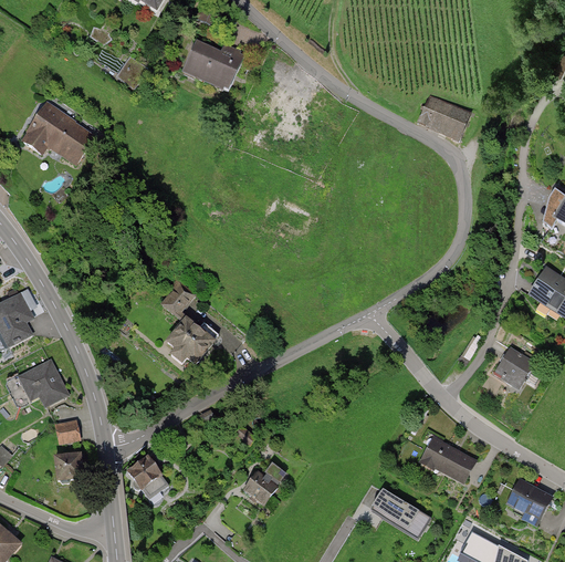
[(134,0),(138,2),(139,0),(143,0),(157,9),(163,0),(134,0)]
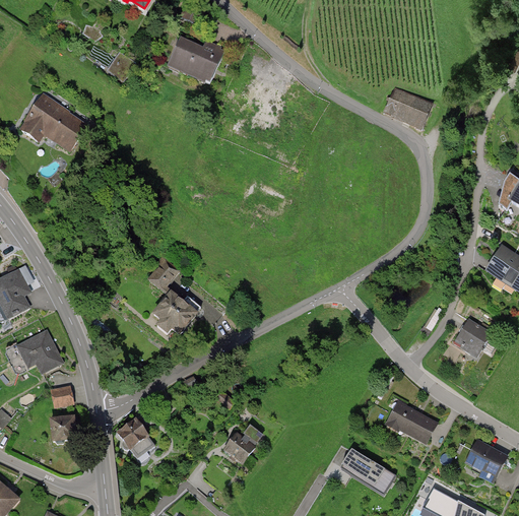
[(204,9),(185,1),(179,15),(198,23),(204,9)]
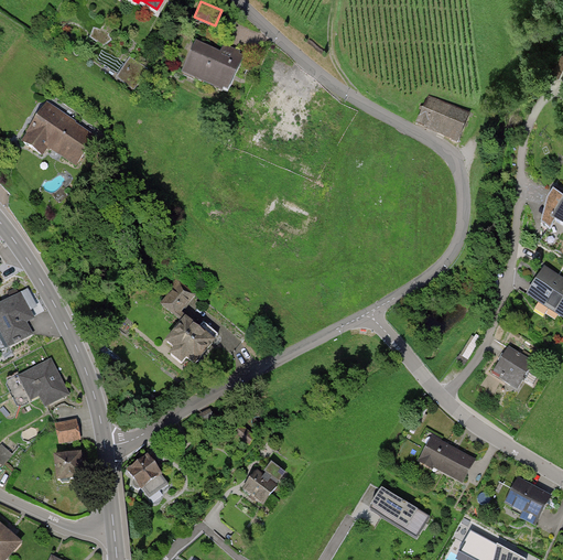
[(106,41),(111,29),(96,22),(90,34),(106,41)]
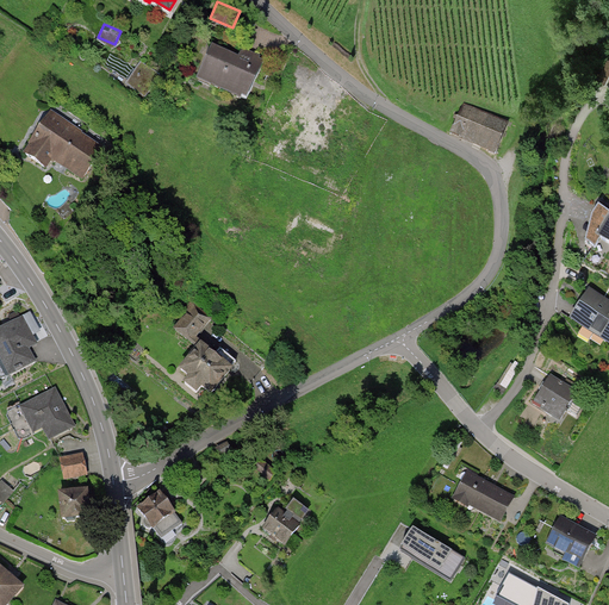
[(196,75),(240,95),(241,93),(247,95),(263,57),(259,55),(260,52),(242,44),(238,51),(211,39),(196,75)]
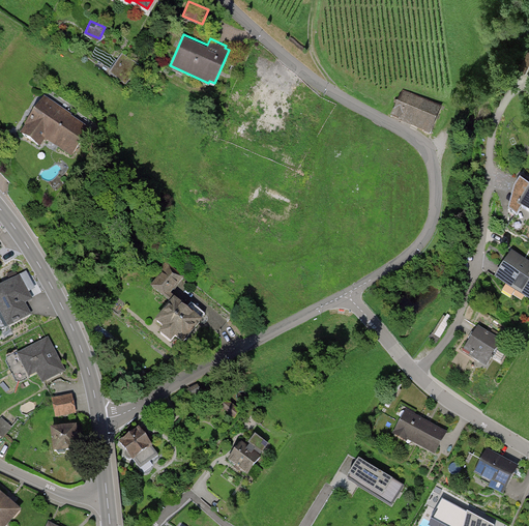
[(139,62),(121,50),(108,70),(125,82),(139,62)]
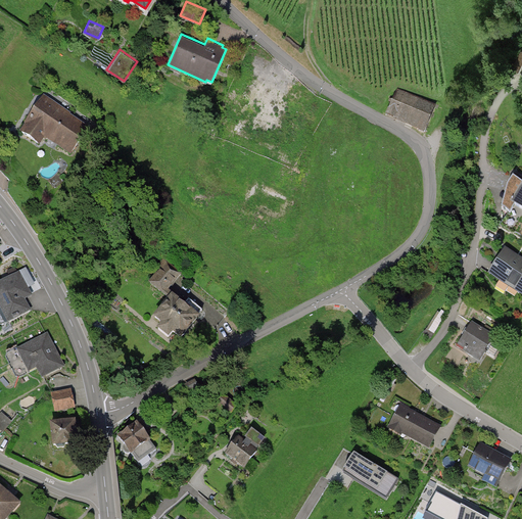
[(384,111),(424,129),(435,102),(395,85),(384,111)]
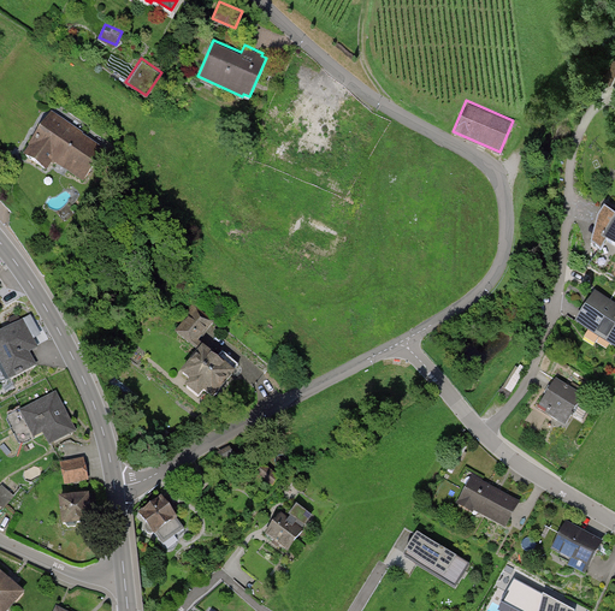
[(83,177),(102,147),(48,111),(22,150),(46,166),(52,158),(83,177)]
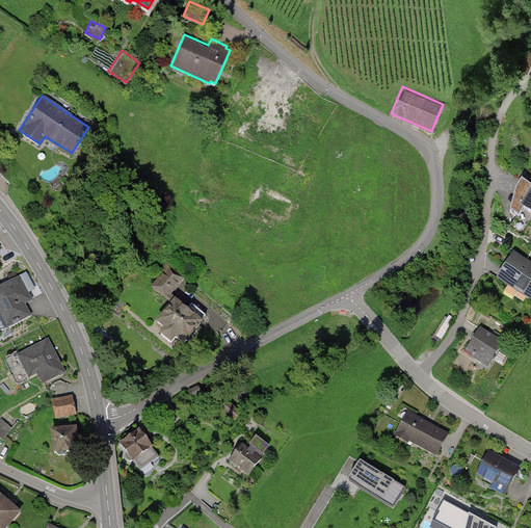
[(524,206),(530,210),(530,182),(521,177),(515,186),(509,209),(519,214),(524,206)]
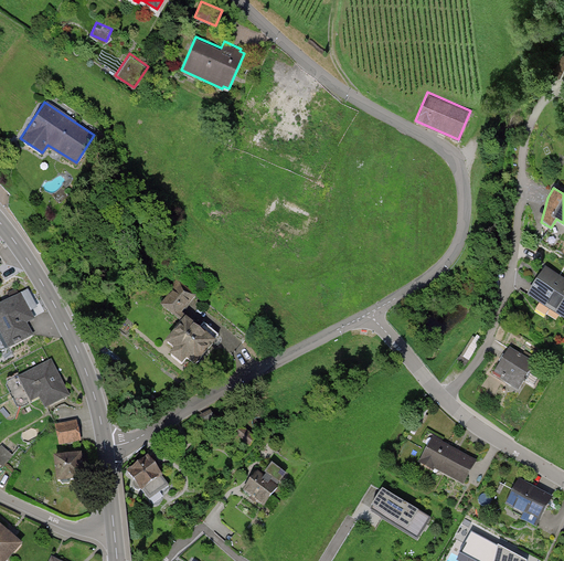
[(528,294),(563,316),(563,275),(545,264),(528,294)]
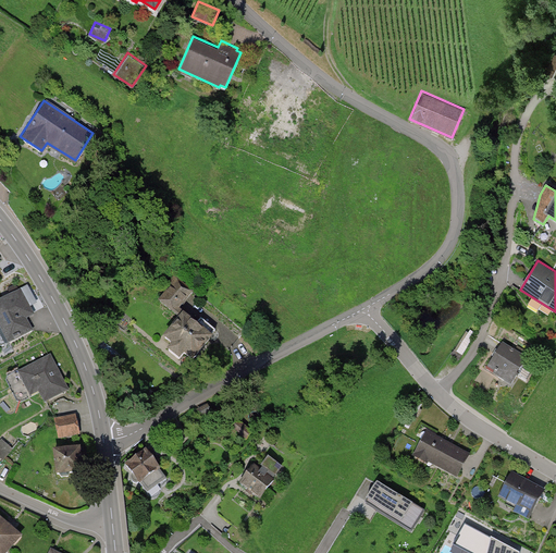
[(158,297),(175,311),(194,289),(176,274),(158,297)]
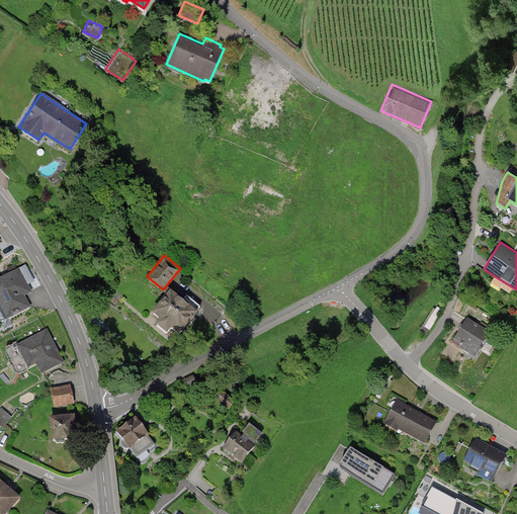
[(0,304),(7,317),(30,304),(24,292),(31,288),(19,265),(0,275),(0,304)]
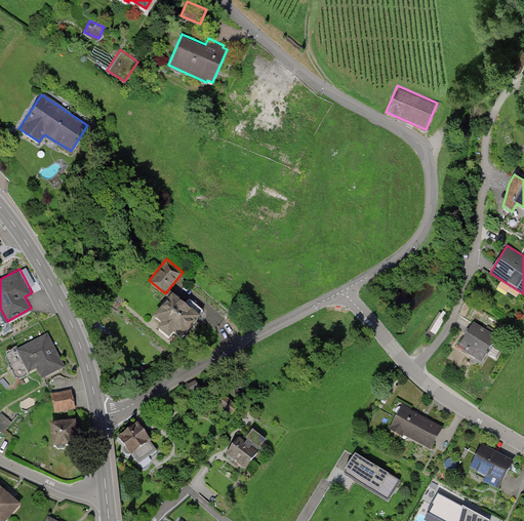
[(183,337),(201,315),(199,314),(203,309),(189,296),(184,303),(171,293),(154,316),(162,322),(158,327),(168,336),(173,330),(183,337)]
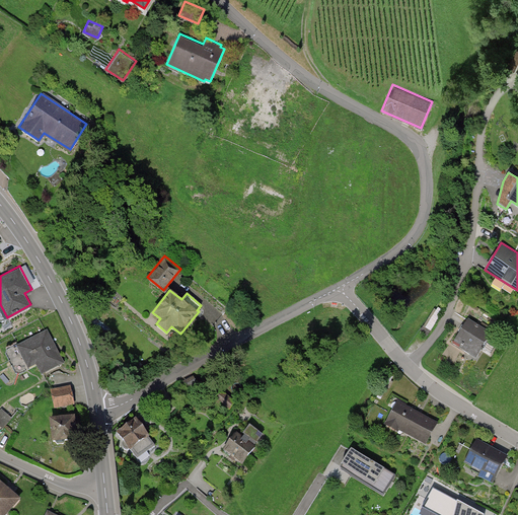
[(452,341),(475,355),(491,330),(467,316),(452,341)]
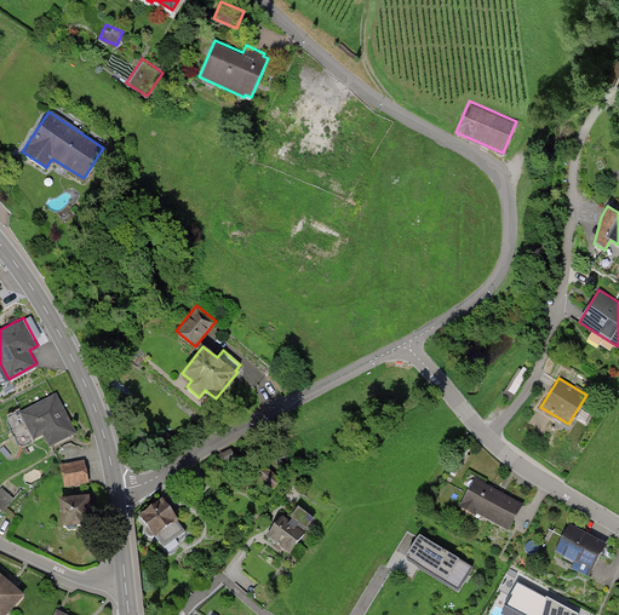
[(50,444),(78,431),(56,390),(18,409),(34,438),(44,434),(50,444)]
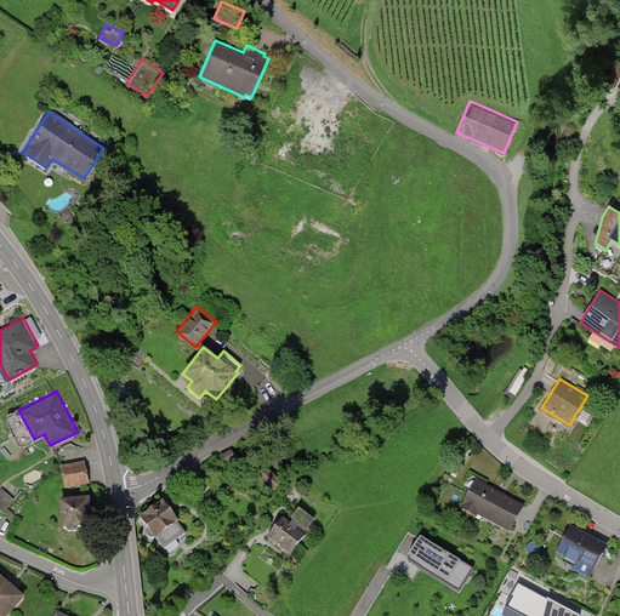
[(219,454),(223,462),(235,455),(231,446),(219,454)]
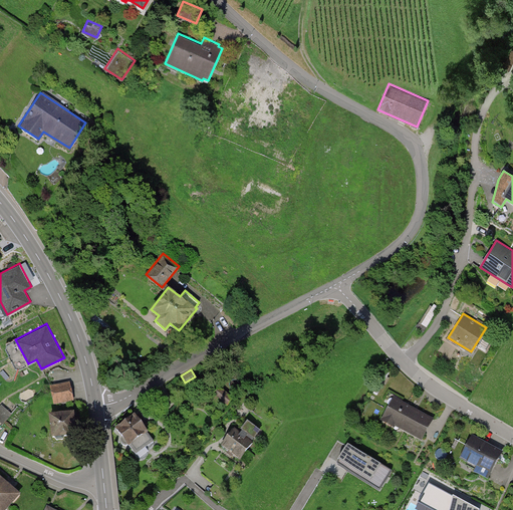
[(49,383),(53,402),(73,398),(69,378),(49,383)]
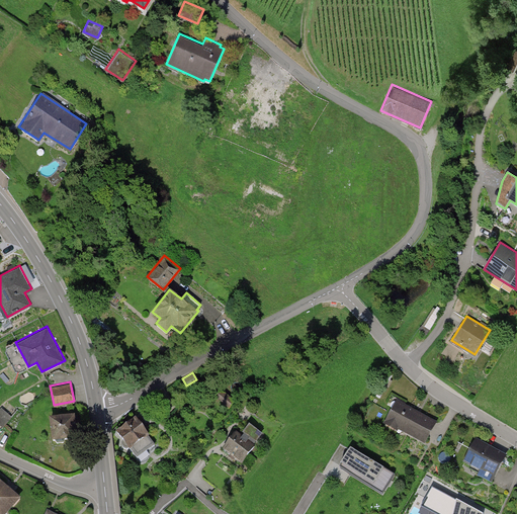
[(213,394),(228,406),(235,399),(220,387),(213,394)]
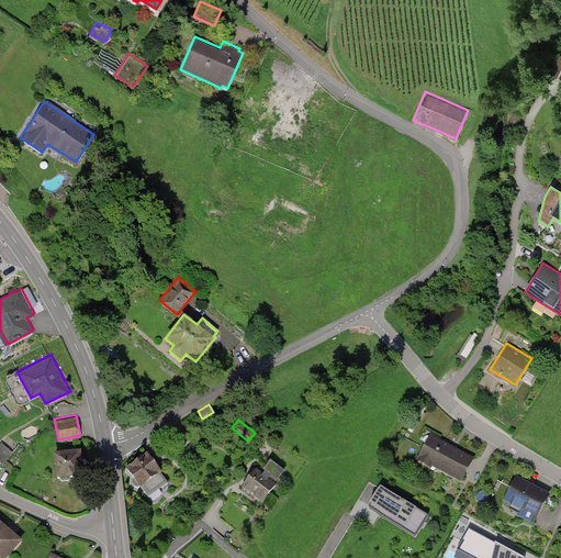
[(430,431),(415,457),(430,466),(432,464),(460,480),(474,455),(430,431)]
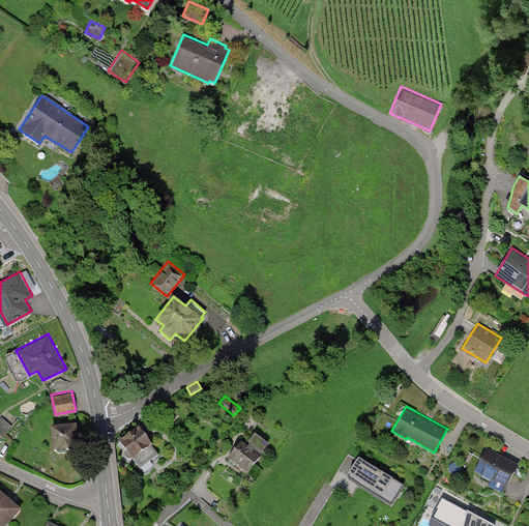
[(12,424),(0,414),(0,433),(3,435),(12,424)]
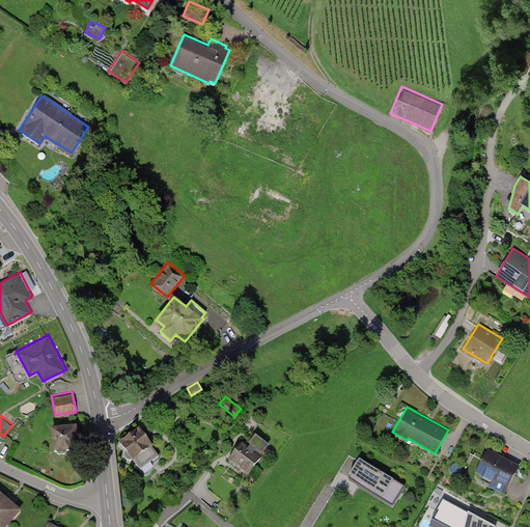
[(50,425),(52,450),(79,447),(77,422),(50,425)]
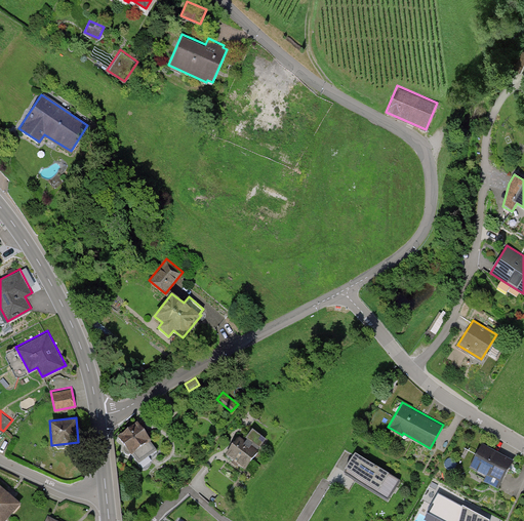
[(137,419),(117,435),(124,444),(123,447),(124,450),(127,452),(130,452),(131,453),(132,452),(138,462),(157,448),(151,440),(152,439),(137,419)]
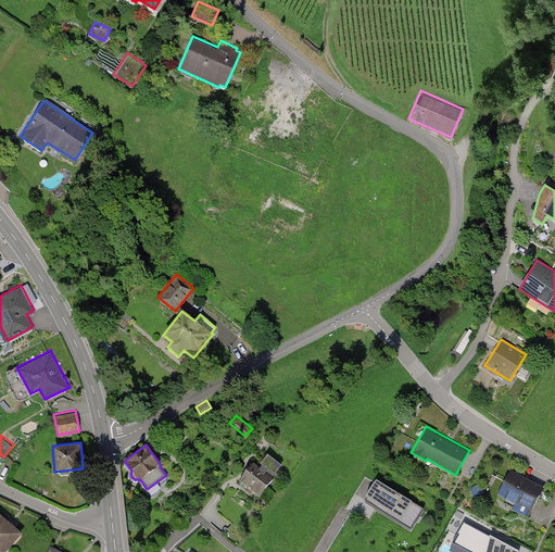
[(239,480),(260,496),(274,477),(272,475),(273,473),(274,474),(281,464),(267,453),(260,463),(262,464),(260,467),(252,462),(239,480)]
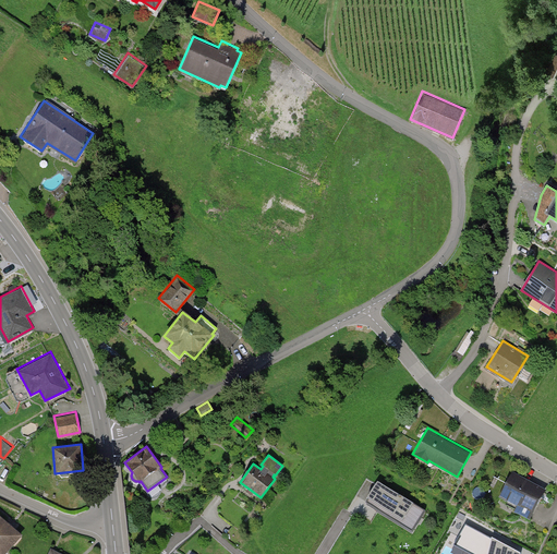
[(542,491),(511,473),(498,497),(516,506),(512,512),(525,519),(542,491)]
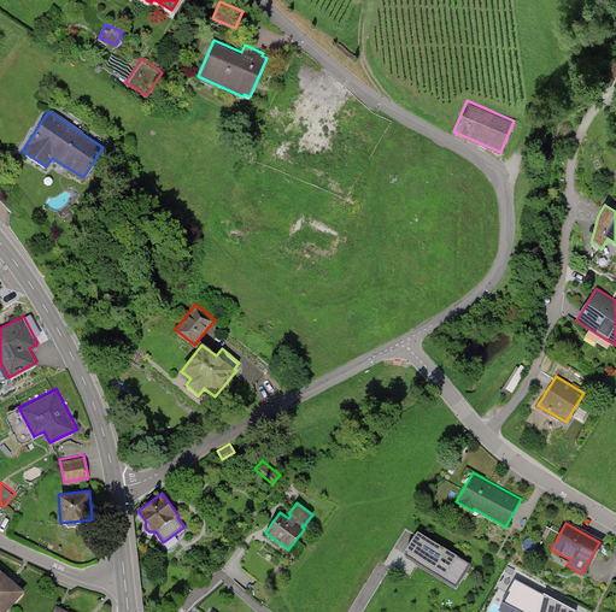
[(552,546),(559,530),(549,524),(540,540),(552,546)]
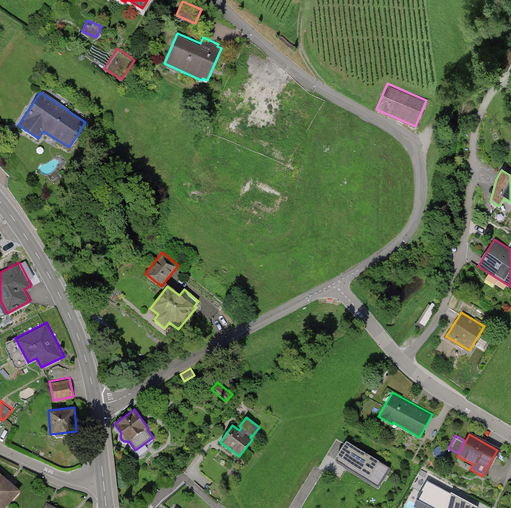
[(334,459),(377,486),(389,466),(346,439),(334,459)]
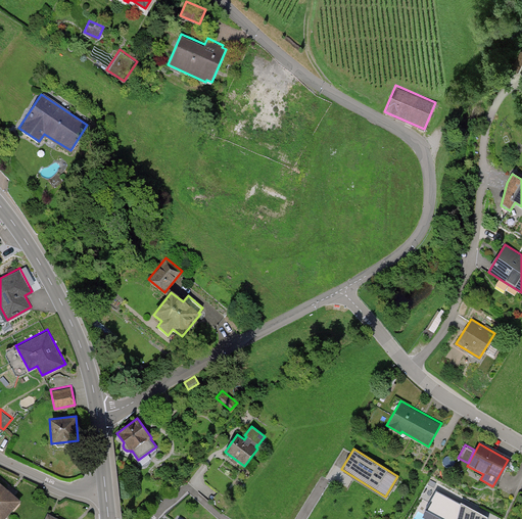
[(0,518),(4,518),(20,501),(0,483),(0,518)]
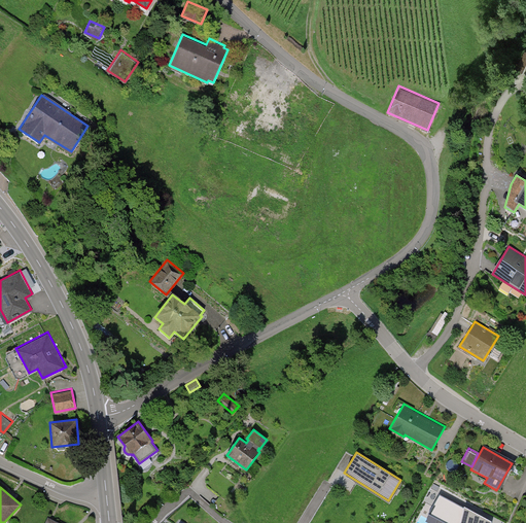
[(490,522),(491,521),(439,492),(432,503),(440,508),(437,512),(450,519),(447,522),(490,522)]
